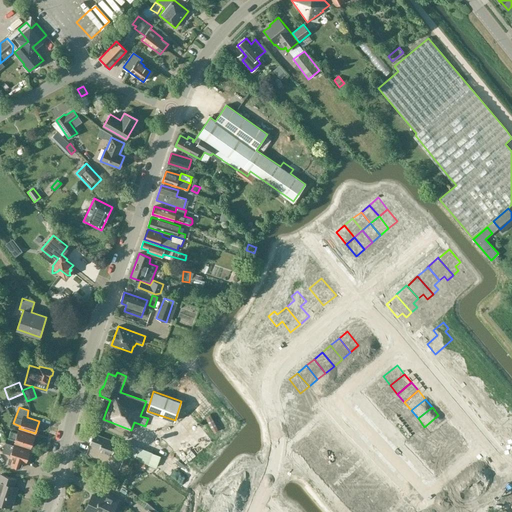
[(511,414),(496,427),(504,437),(511,429),(511,414)]
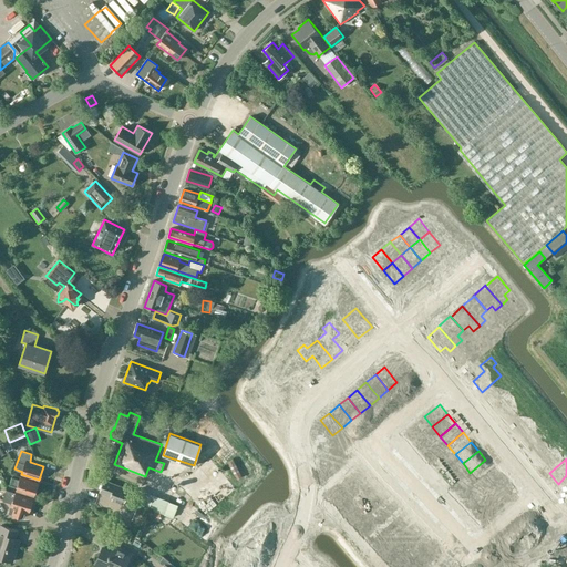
[(485,460),(470,473),(477,482),(493,468),(485,460)]
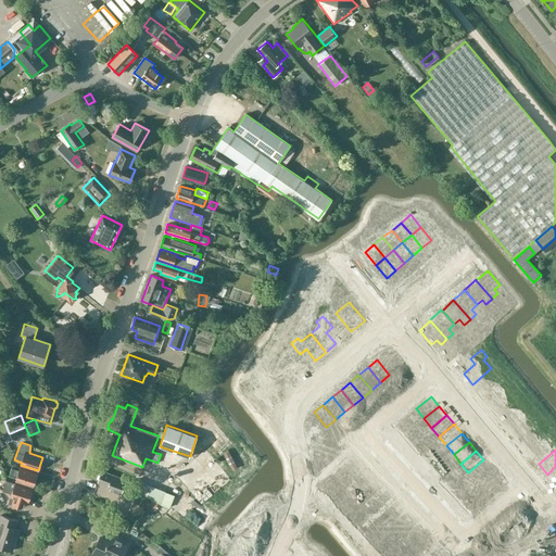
[(217,455),(212,458),(222,477),(227,474),(217,455)]
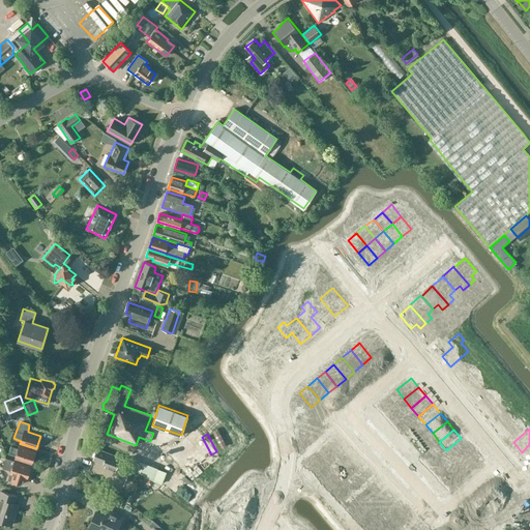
[(461,438),(446,450),(453,459),(468,447),(461,438)]
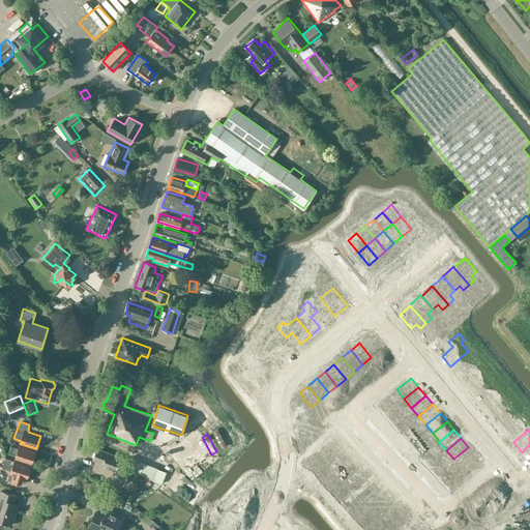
[(31,464),(35,451),(19,445),(18,448),(11,446),(9,453),(16,455),(15,459),(31,464)]
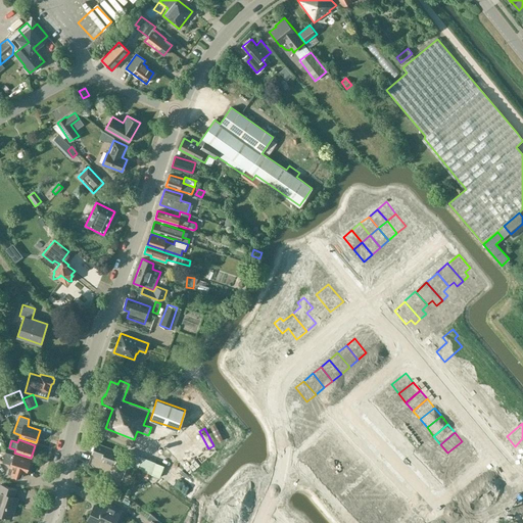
[(462,441),(447,453),(455,462),(469,449),(462,441)]
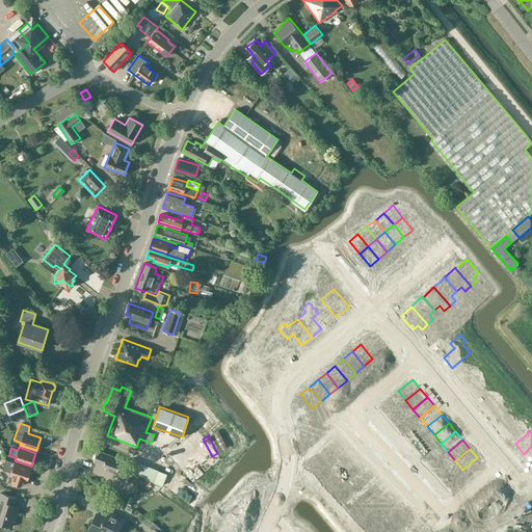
[(320,450),(307,463),(315,472),(328,459),(320,450)]
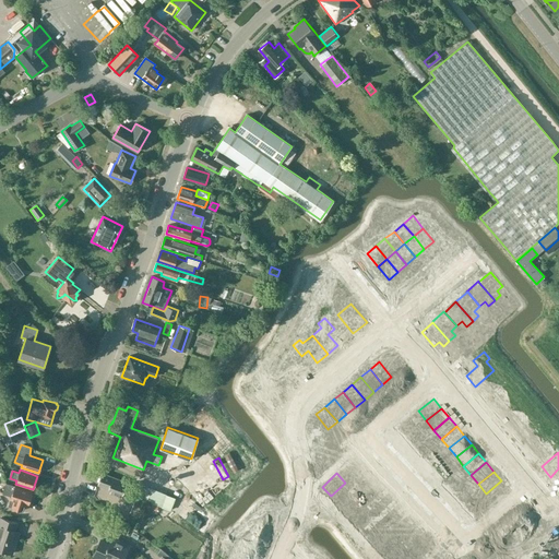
[(103,474),(98,485),(111,489),(109,495),(122,499),(128,483),(126,482),(103,474)]
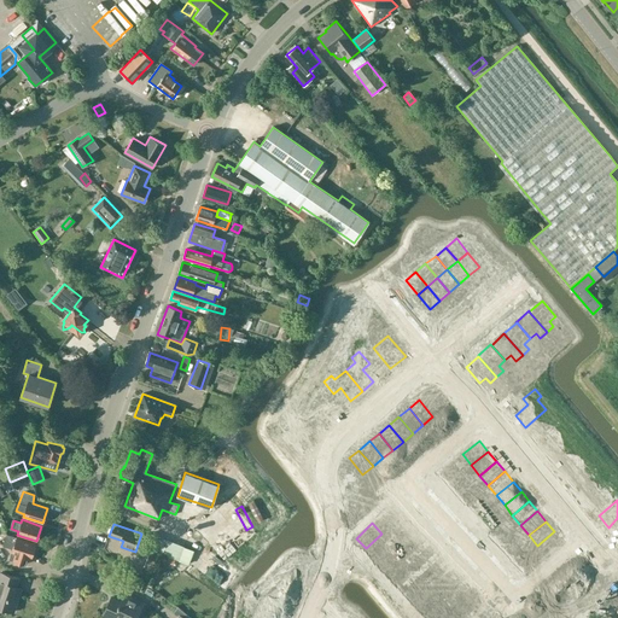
[(554,531),(537,546),(546,555),(563,542),(554,531)]
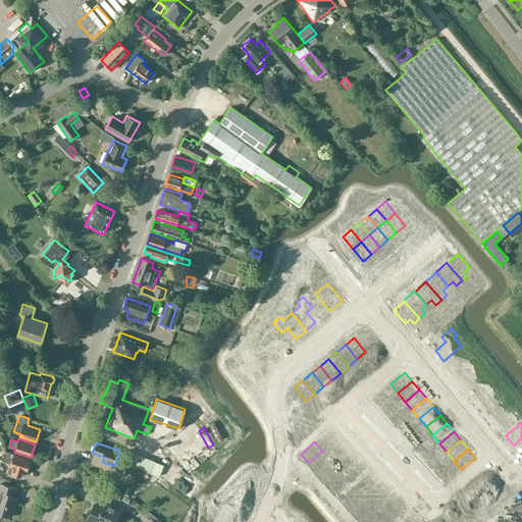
[(140,467),(137,475),(149,478),(150,474),(160,477),(164,464),(124,450),(123,453),(124,453),(122,461),(127,463),(140,467)]
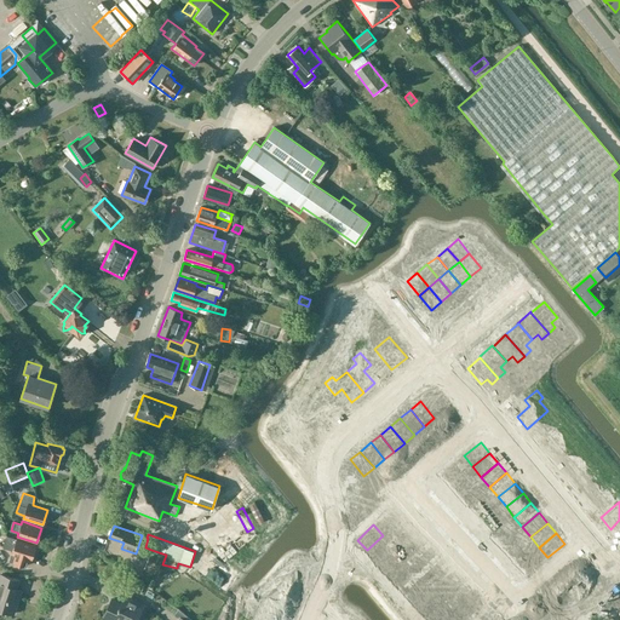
[(383,535),(367,550),(375,560),(391,545),(383,535)]
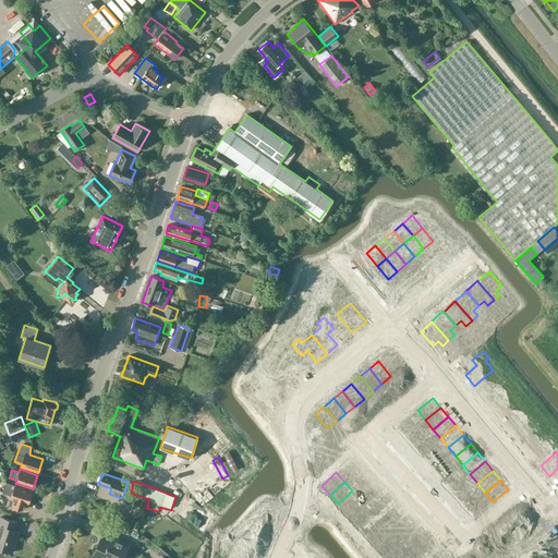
[(15,485),(5,483),(2,493),(11,496),(11,498),(14,500),(12,506),(23,509),(25,504),(27,505),(32,490),(15,485)]
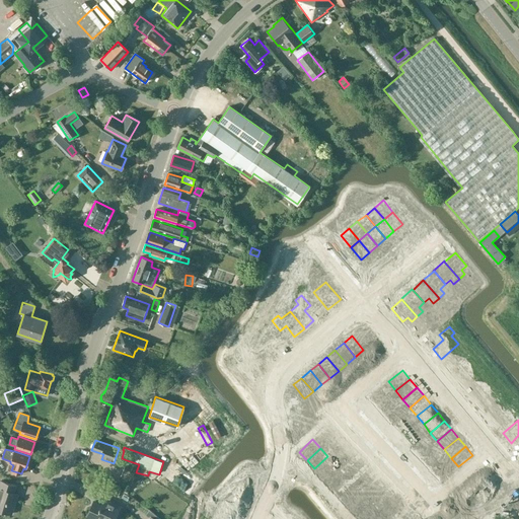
[(327,456),(314,468),(321,476),(336,463),(327,456)]
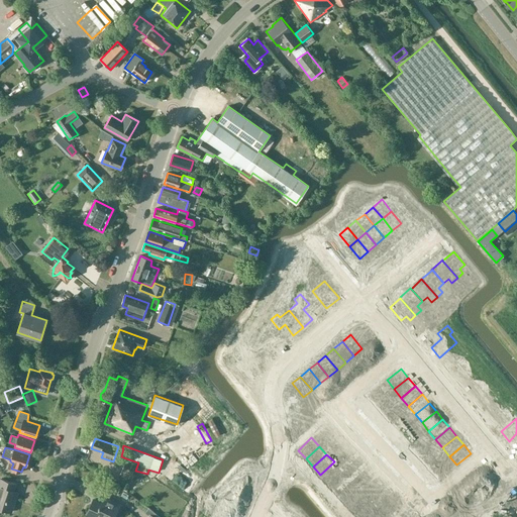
[(135,471),(138,462),(126,458),(121,474),(132,478),(135,471)]
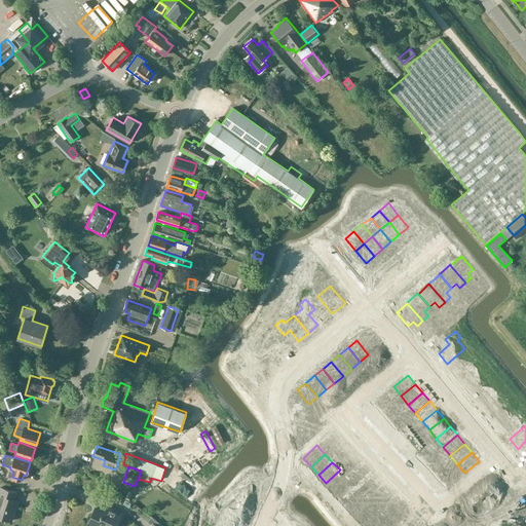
[(340,470),(326,483),(334,491),(347,478),(340,470)]
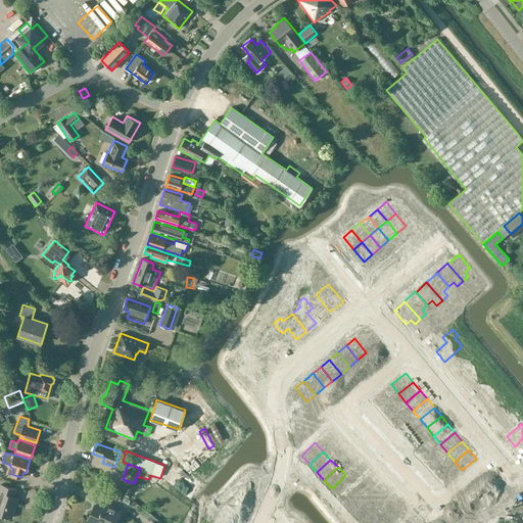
[(345,475),(332,488),(340,496),(353,483),(345,475)]
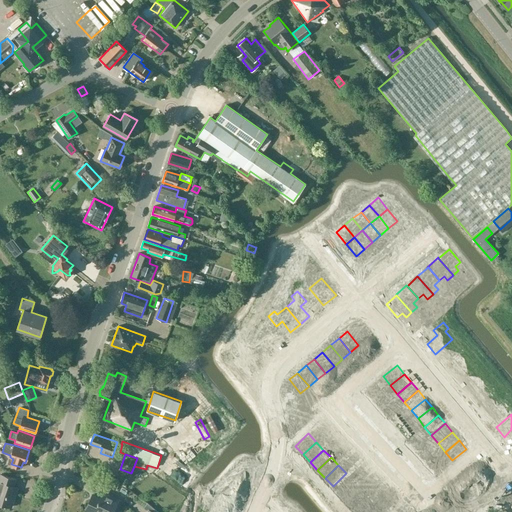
[(490,473),(481,481),(494,494),(502,486),(490,473)]
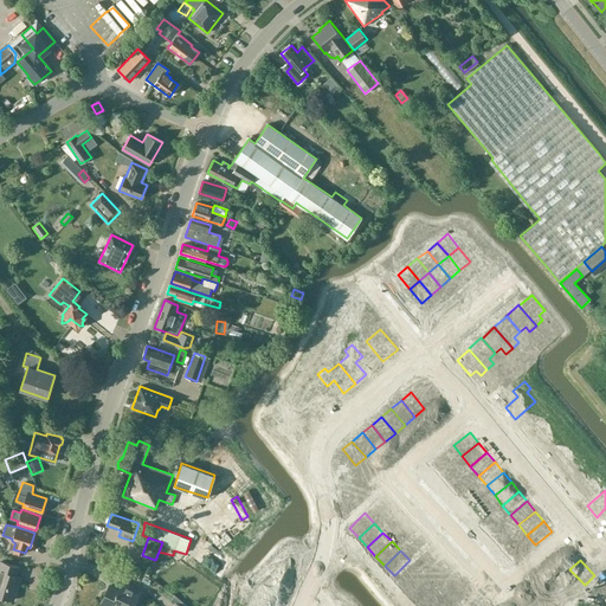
[(20,577),(15,574),(18,567),(0,561),(0,562),(0,595),(13,600),(20,577)]
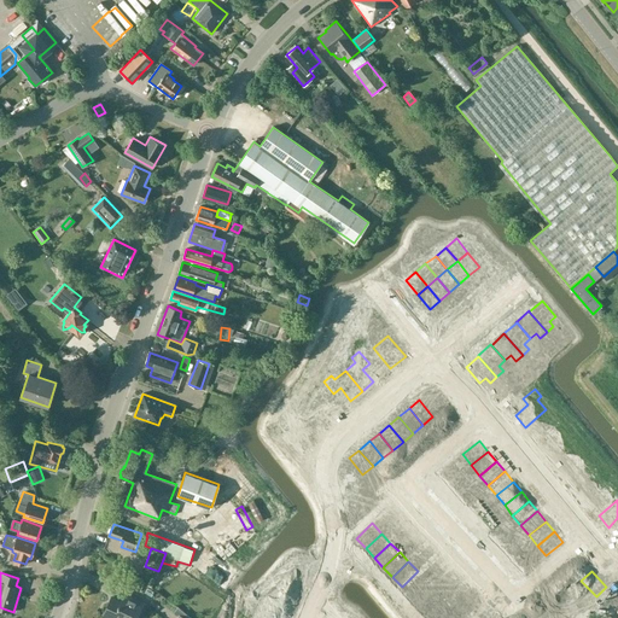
[(421,575),(404,590),(414,600),(431,586),(421,575)]
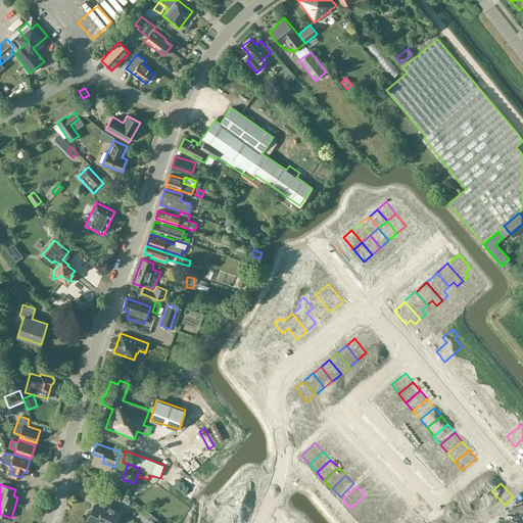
[(491,491),(484,498),(496,512),(505,505),(491,491)]
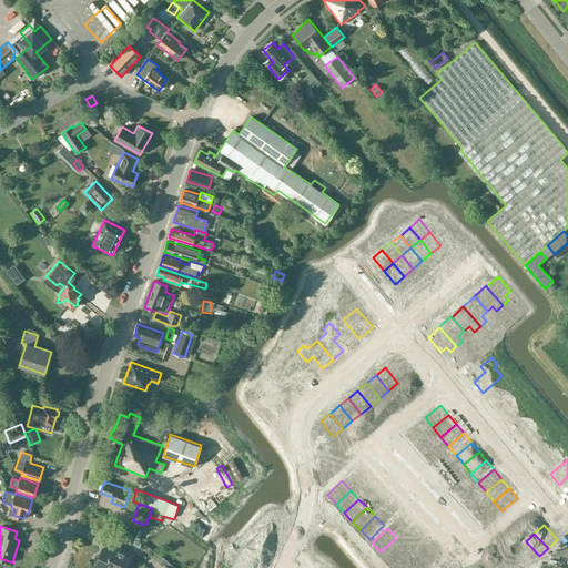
[(396,538),(381,551),(389,560),(404,547),(396,538)]
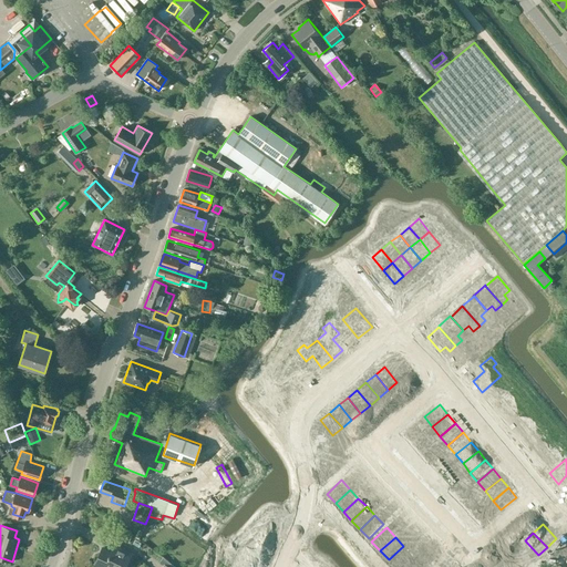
[(525,540),(516,548),(529,564),(538,555),(525,540)]
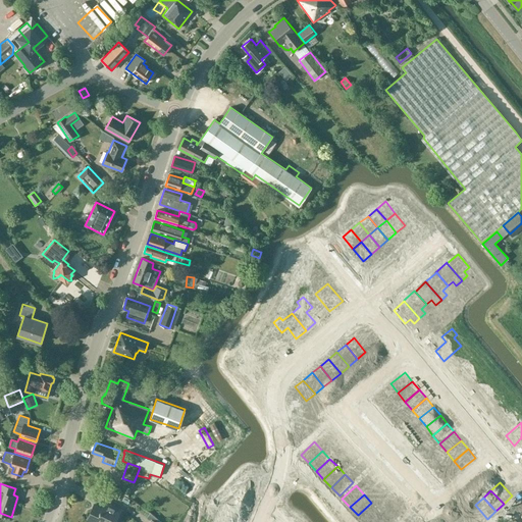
[(371,503),(358,515),(364,521),(366,521),(378,510),(371,503)]
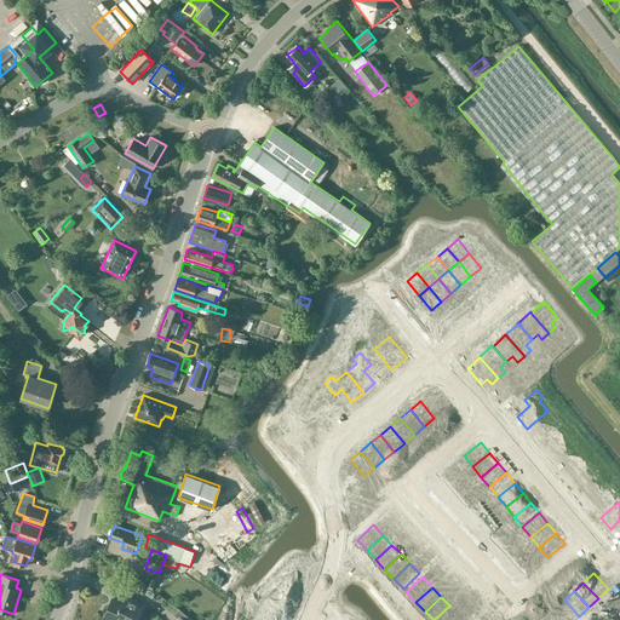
[(103,615),(112,619),(136,619),(143,606),(130,598),(126,607),(112,600),(103,615)]
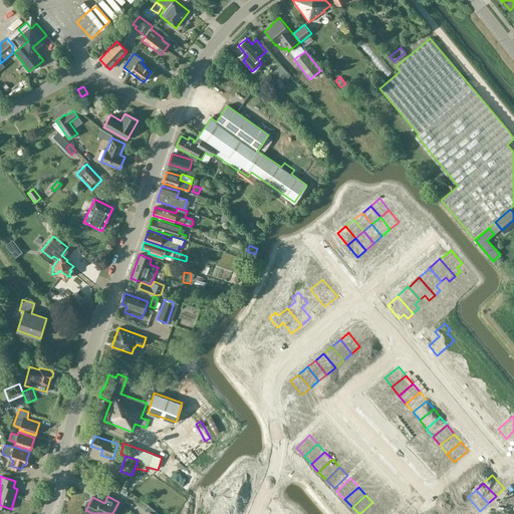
[(468,497),(460,505),(468,513),(476,513),(480,511),(468,497)]
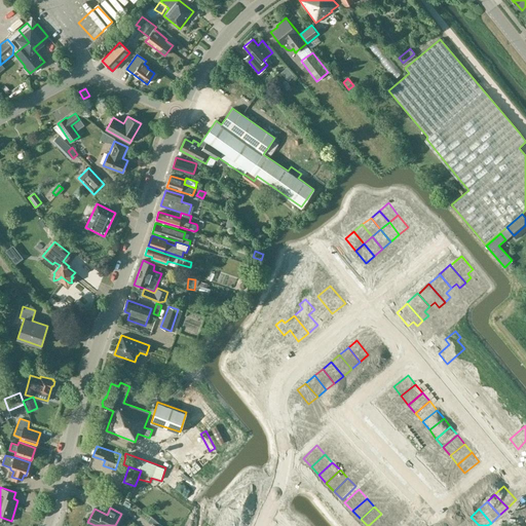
[(381,514),(369,525),(384,525),(389,522),(381,514)]
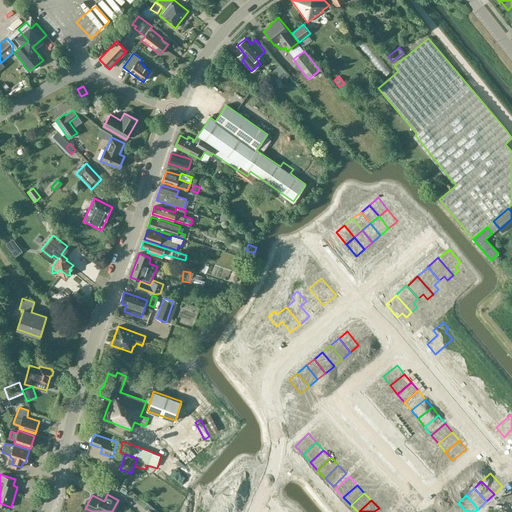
[(217,511),(216,511),(225,511),(227,510),(216,503),(213,509),(217,511)]
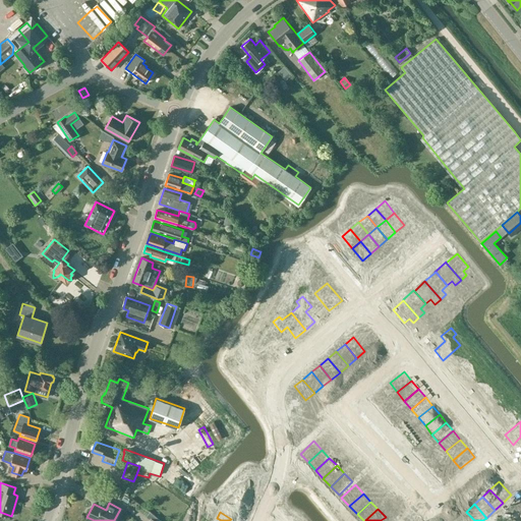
[(474,520),(466,512),(458,519),(459,520),(474,520)]
